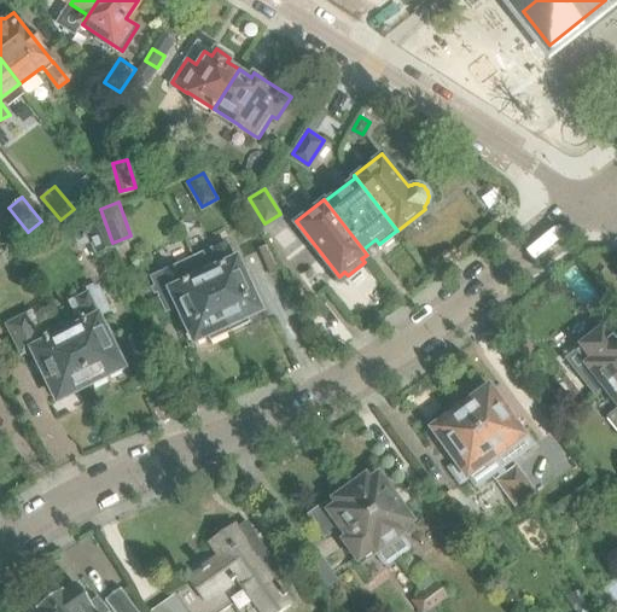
[(94,250),(112,243),(100,209),(82,216),(94,250)]
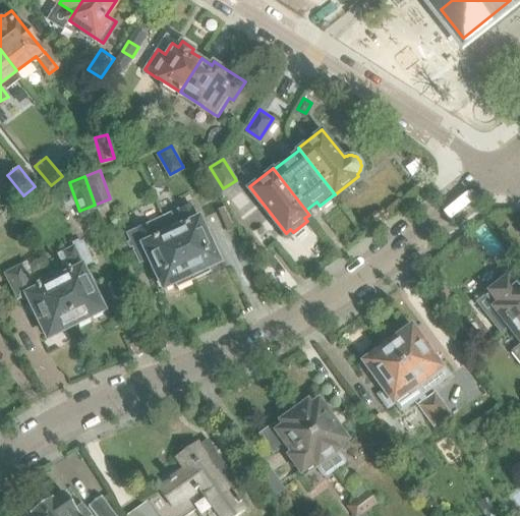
[(205,204),(195,208),(192,202),(164,215),(194,278),(211,270),(209,266),(220,261),(205,228),(214,224),(205,204)]
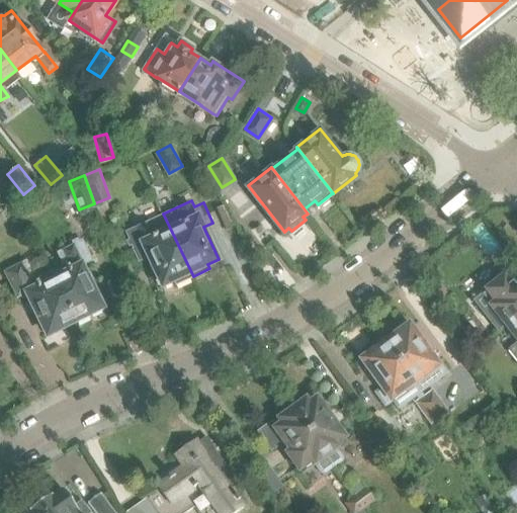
[(176,284),(193,276),(163,214),(126,231),(135,247),(134,247),(140,260),(149,256),(163,285),(174,280),(176,284)]
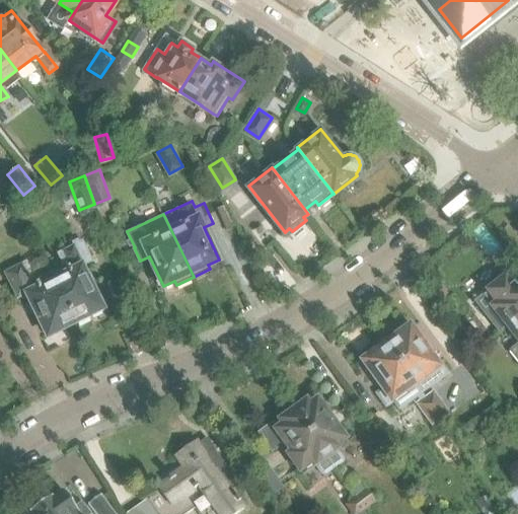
[(103,307),(90,280),(92,279),(75,243),(64,249),(67,257),(63,259),(66,265),(52,272),(76,320),(103,307)]
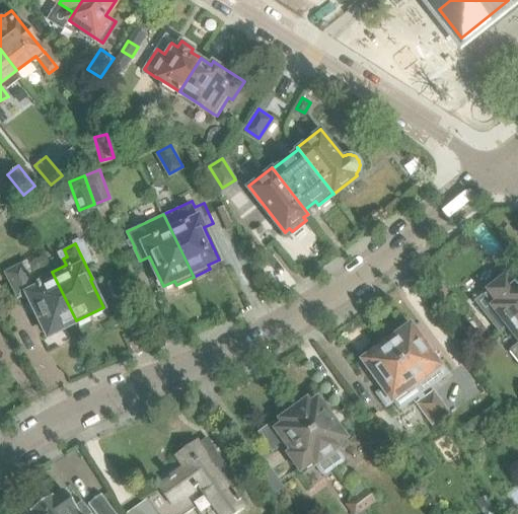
[(76,320),(52,272),(37,279),(33,273),(29,275),(26,268),(14,274),(33,311),(35,310),(48,335),(76,320)]
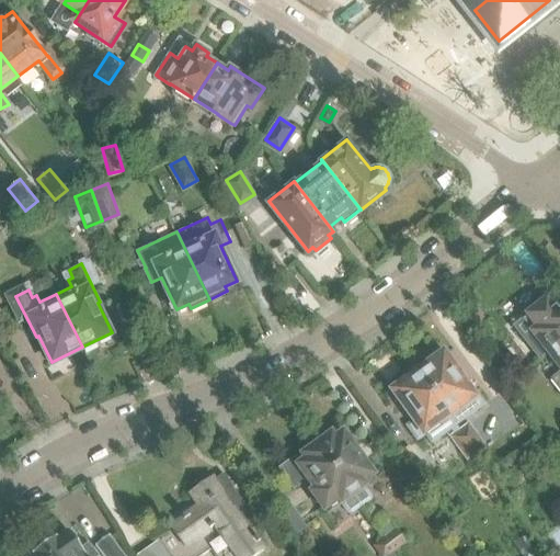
[(540,356),(549,350),(559,341),(559,297),(551,305),(547,299),(529,313),(539,326),(525,337),(540,356)]
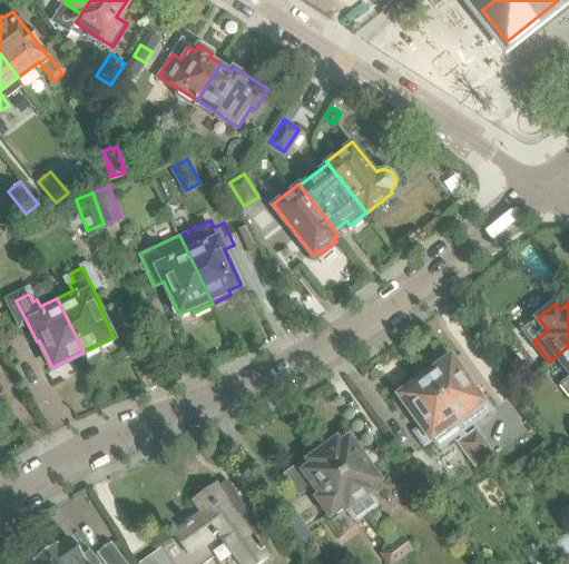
[(568,346),(558,355),(568,368),(568,376),(561,383),(568,392),(568,346)]
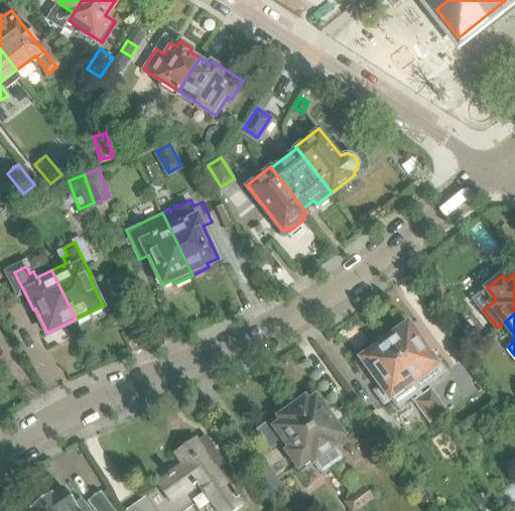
[(385,339),(418,386),(423,382),(425,385),(448,368),(439,357),(435,360),(408,323),(385,339)]
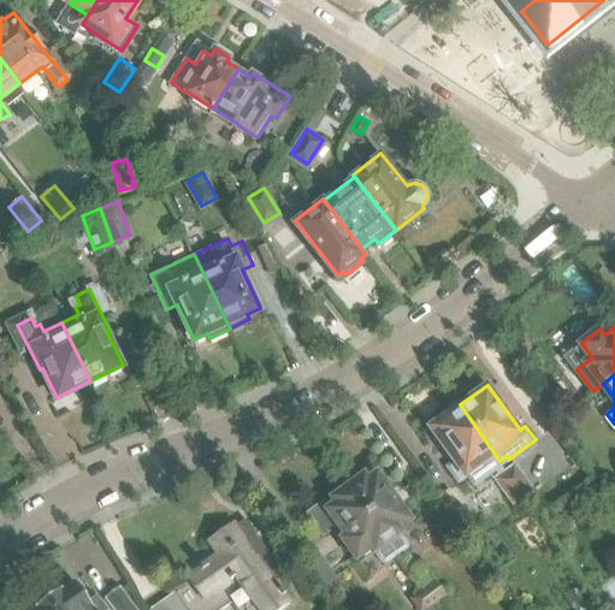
[(495,465),(500,461),(460,404),(432,425),(453,454),(443,461),(456,479),(466,472),(474,484),(497,467),(495,465)]
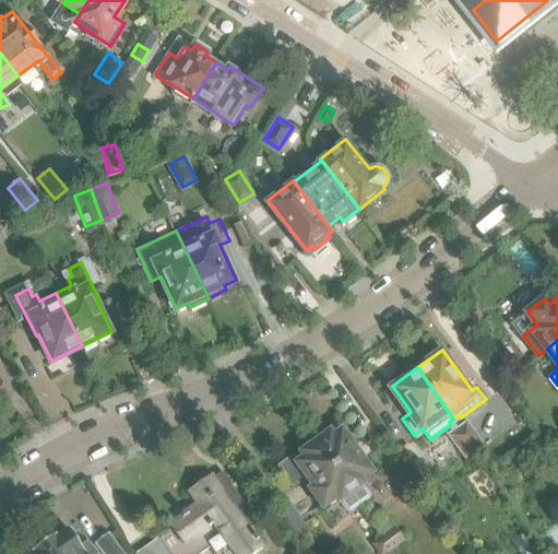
[(477,429),(469,417),(463,421),(461,417),(459,414),(453,419),(449,422),(451,424),(453,428),(448,433),(456,445),(477,429)]
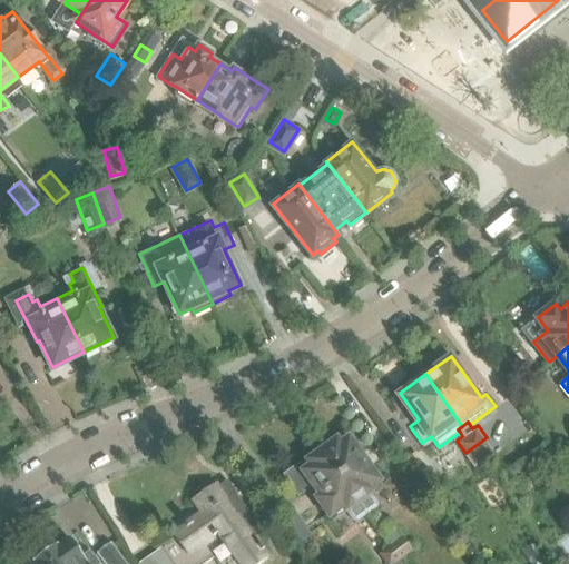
[(324,447),(369,510),(376,504),(374,501),(386,492),(379,481),(381,480),(350,436),(341,443),(337,437),(324,447)]
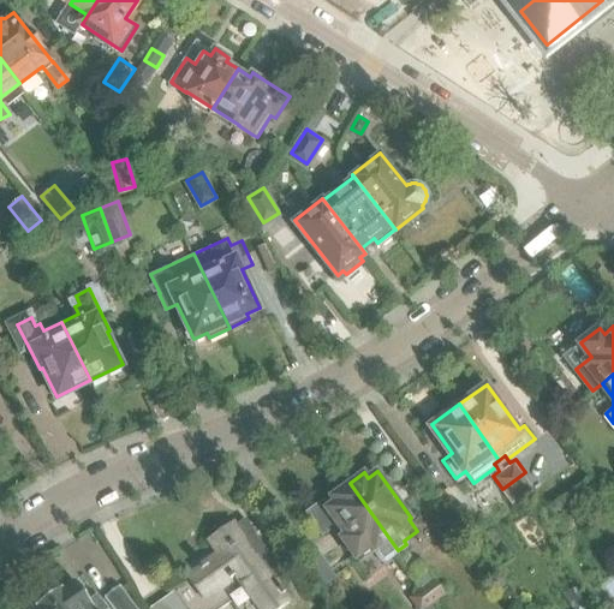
[(525,472),(502,489),(513,502),(535,485),(525,472)]
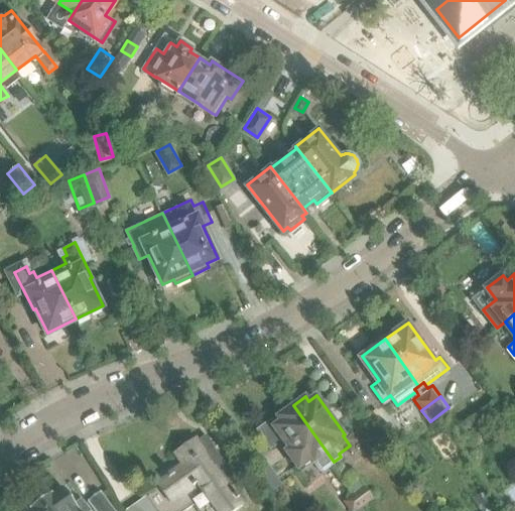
[(333,462),(334,462),(293,405),(259,429),(271,446),(283,437),(290,448),(287,450),(299,467),(312,457),(315,460),(317,459),(324,470),(325,470),(334,463),(333,462)]
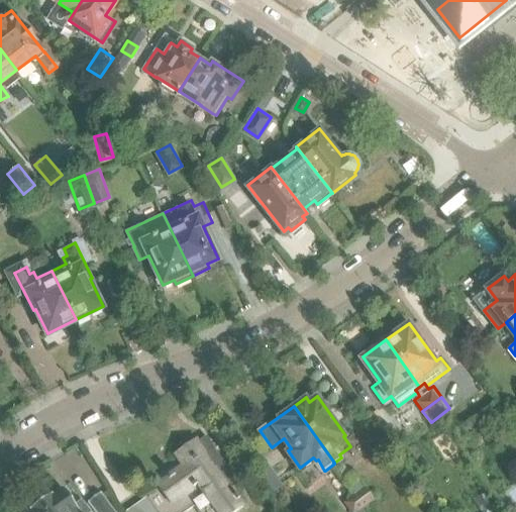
[(372,440),(382,434),(373,421),(364,428),(372,440)]
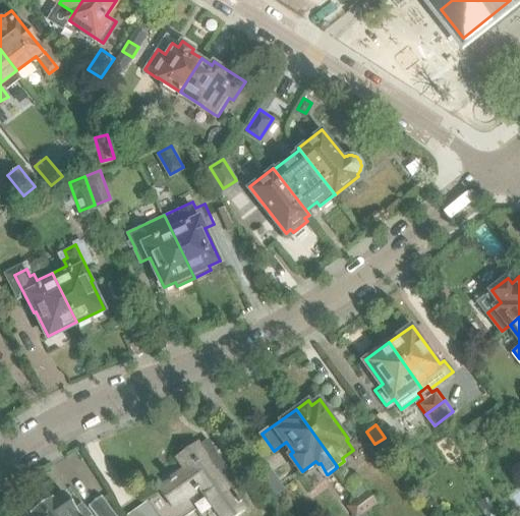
[(187,467),(160,486),(147,495),(161,515),(183,515),(200,505),(205,511),(233,491),(208,455),(209,454),(198,440),(178,454),(187,467)]
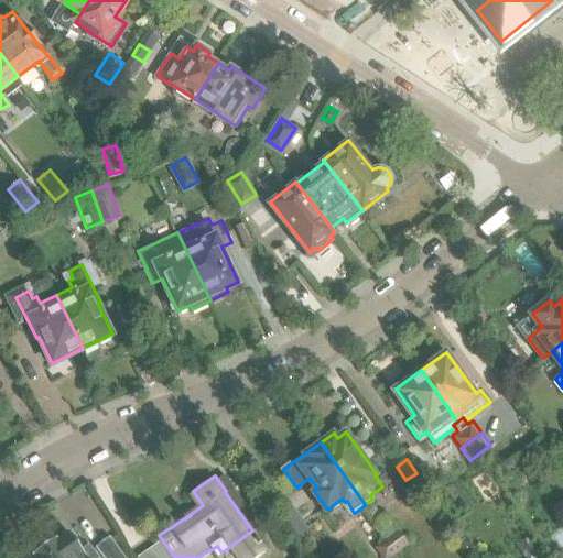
[(274,503),(292,529),(305,520),(287,493),(274,503)]
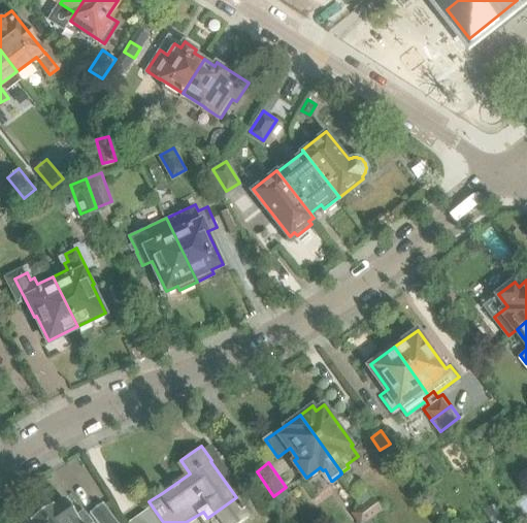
[(373,494),(366,499),(351,511),(359,522),(376,522),(377,522),(372,516),(383,509),(373,494)]
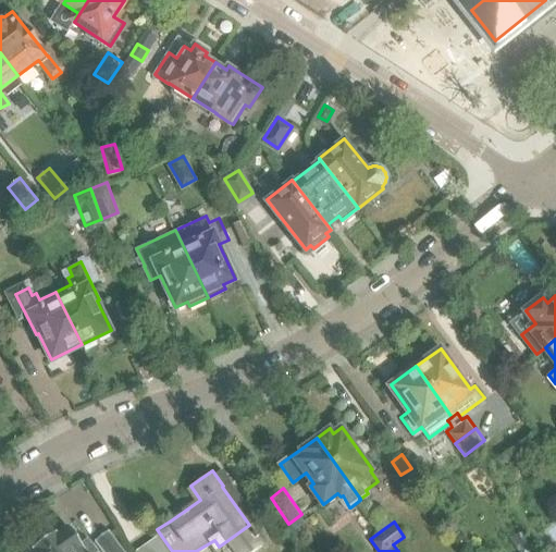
[(104,551),(95,538),(84,546),(68,523),(57,530),(57,529),(32,548),(32,549),(26,551),(104,551)]
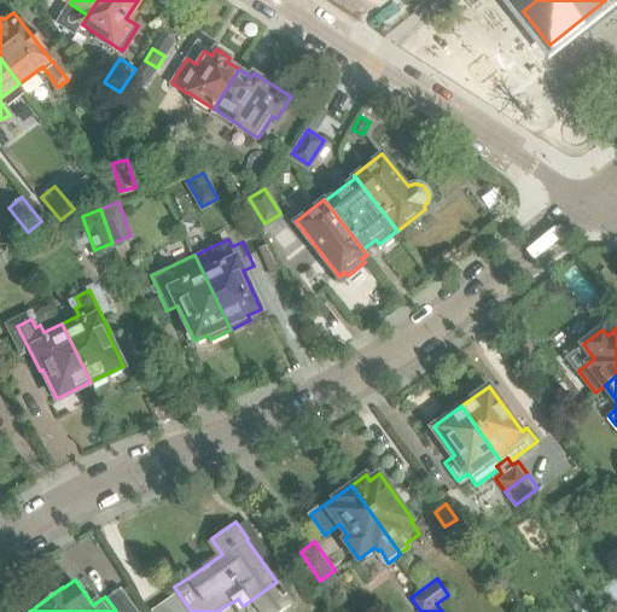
[(116,611),(139,611),(121,586),(105,596),(116,611)]
